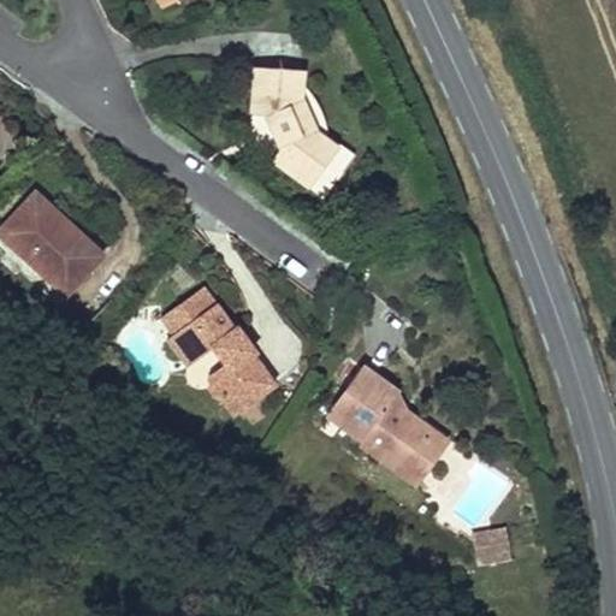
[(261,70),(256,119),(270,120),(280,153),(272,165),(308,193),(336,157),(315,138),(302,99),(304,76),(261,70)]
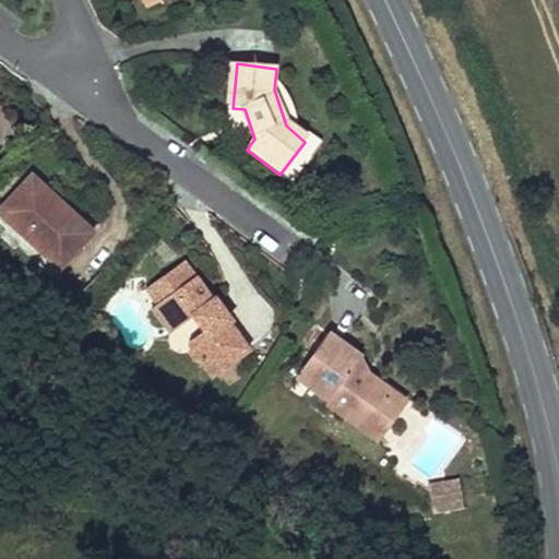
[(91,221),(25,169),(0,202),(0,213),(60,260),(91,221)]
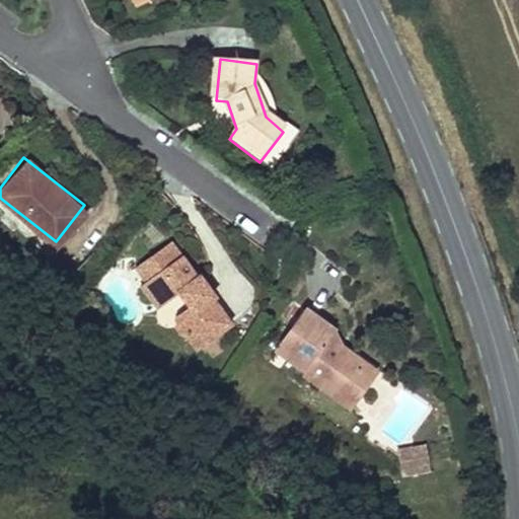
[(145,279),(160,305),(183,292),(193,306),(179,314),(176,325),(189,346),(224,326),(207,297),(204,296),(194,277),(195,276),(173,238),(153,250),(163,269),(145,279)]
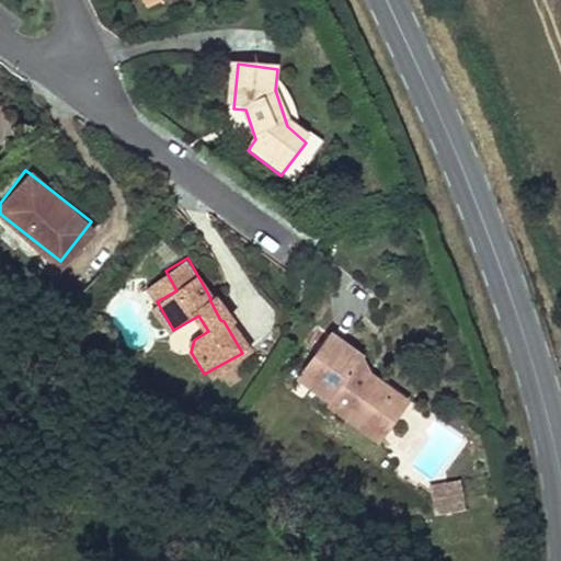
[(165,271),(146,282),(157,301),(176,290),(165,271)]
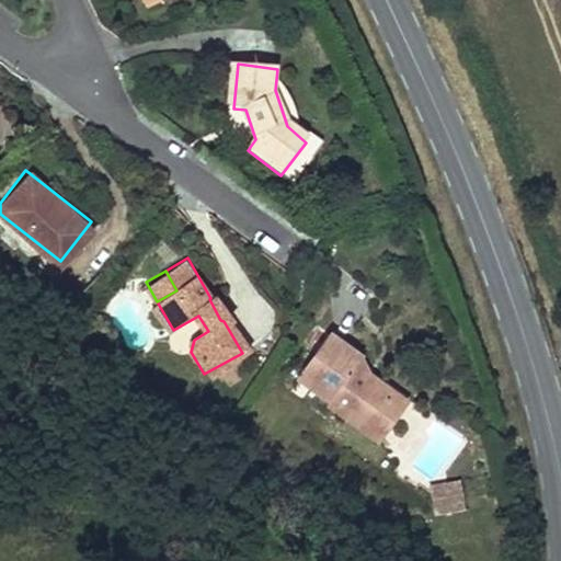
[(323,413),(320,418),(339,432),(344,424),(365,442),(384,435),(378,405),(363,393),(361,396),(345,384),(354,374),(321,347),(290,387),(323,413)]
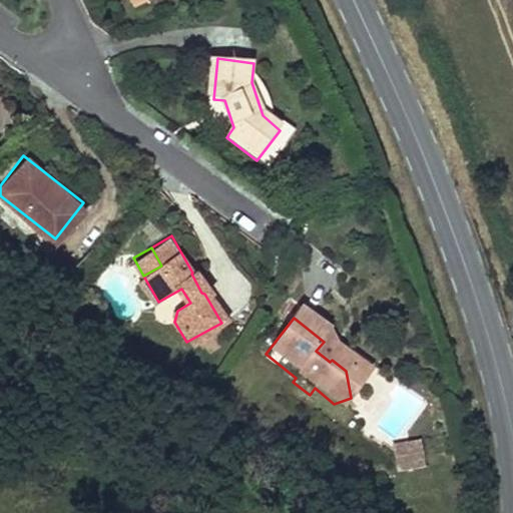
[(339,417),(364,385),(346,371),(351,398),(334,404),(315,388),(310,395),(339,417)]
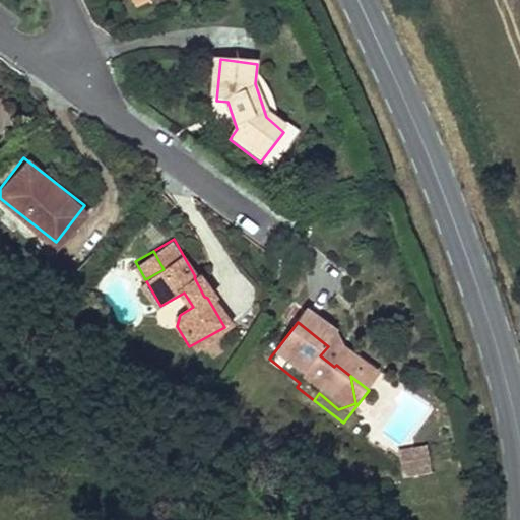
[(425,457),(397,468),(403,486),(432,476),(425,457)]
